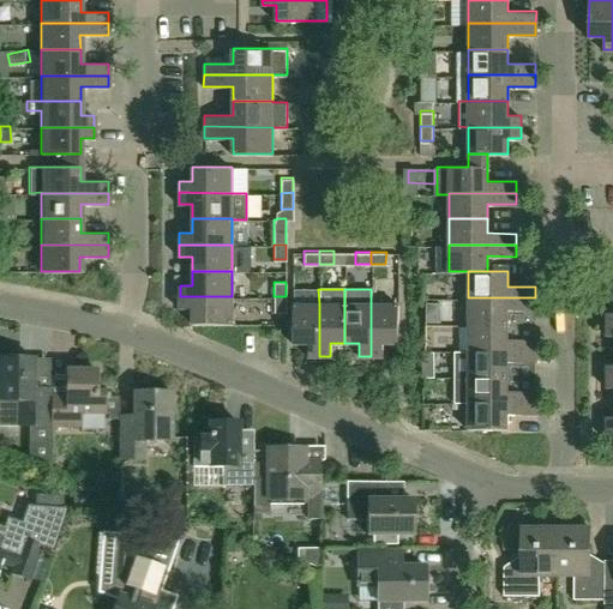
[(232,324),(232,296),(180,296),(180,308),(192,308),(192,324),(232,324)]
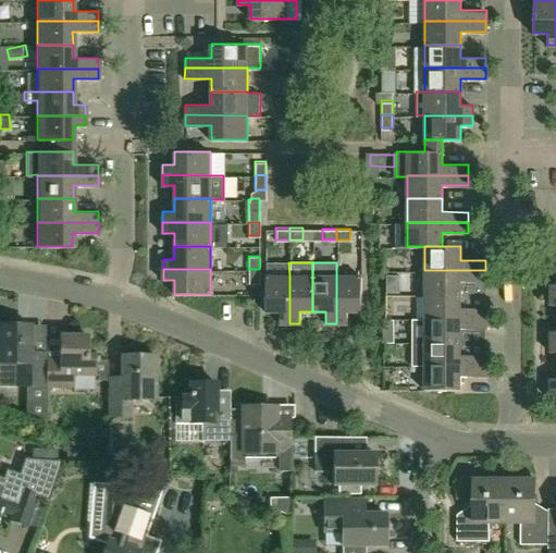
[(259,269),(248,269),(248,282),(259,282),(259,269)]
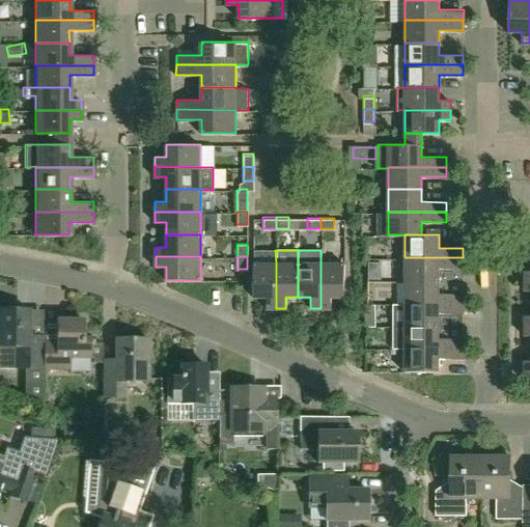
[(438,280),(438,268),(463,268),(463,257),(405,257),(405,280),(438,280)]
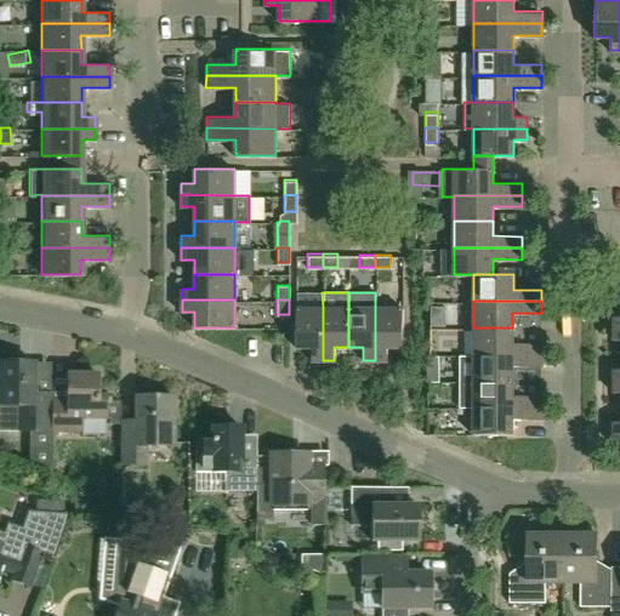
[(402,347),(402,306),(375,307),(375,360),(386,360),(386,347),(402,347)]
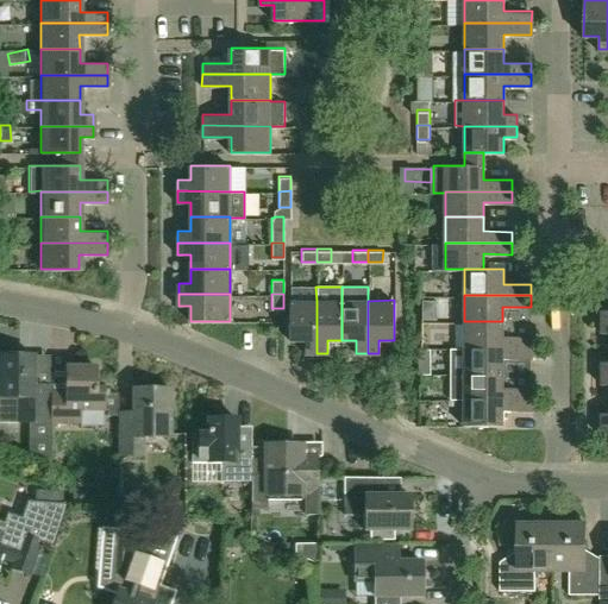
[(317,353),(317,301),(290,301),(290,320),(290,340),(305,340),(305,353),(317,353)]
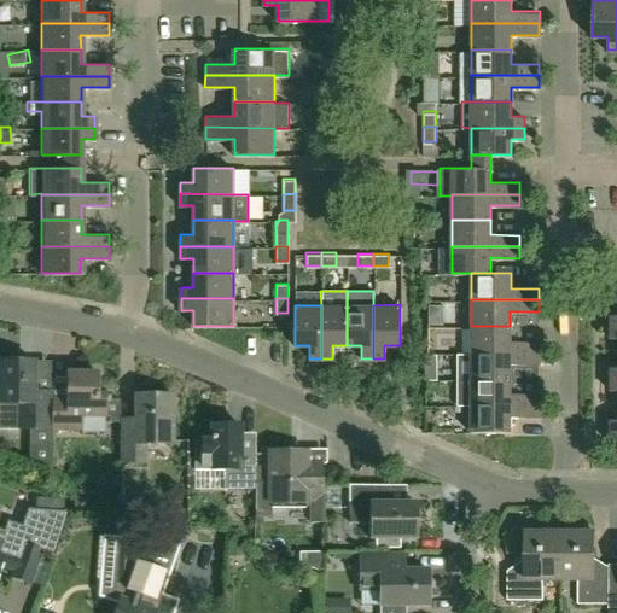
[(510,340),(510,326),(471,326),(471,351),(471,352),(539,351),(539,340),(510,340)]
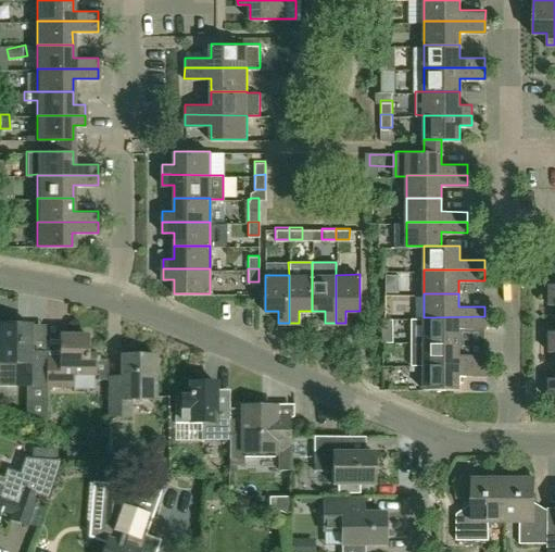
[(458,340),(458,327),(484,327),(484,316),(424,317),(424,316),(413,316),(413,340),(424,340),(458,340)]
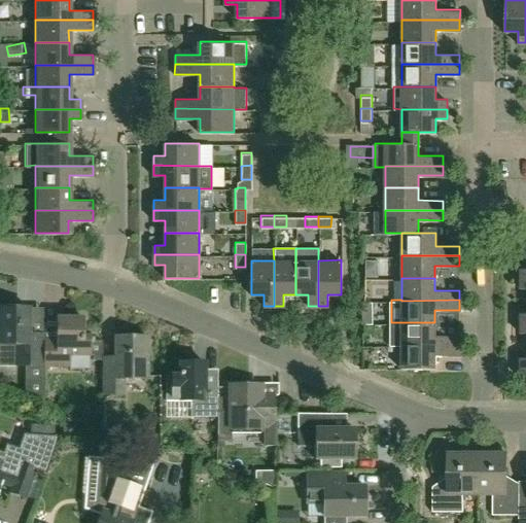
[(0,342),(1,342),(1,361),(12,361),(12,362),(42,362),(42,332),(28,332),(28,305),(0,305),(0,342)]
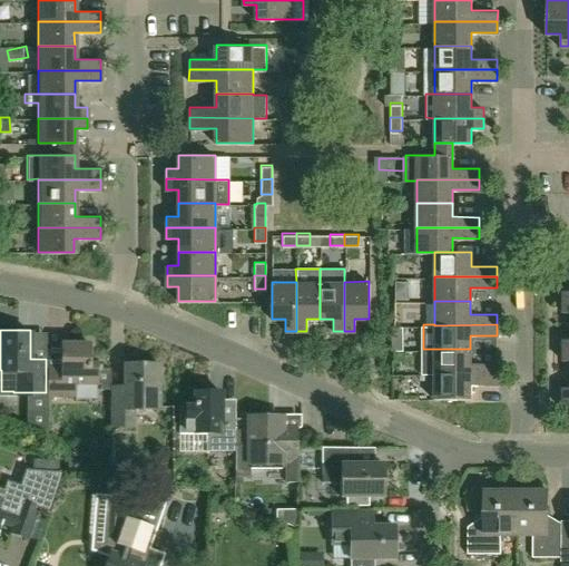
[(109,384),(109,383),(109,367),(101,367),(101,361),(88,361),(88,341),(60,341),(60,363),(47,363),(46,393),(74,394),(74,382),(96,382),(100,383),(100,384),(109,384)]
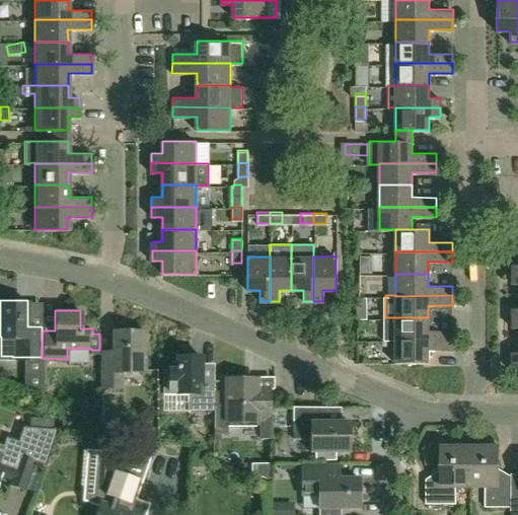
[(428,329),(428,317),(395,317),(385,317),(385,339),(395,339),(395,340),(452,339),(452,329),(428,329)]
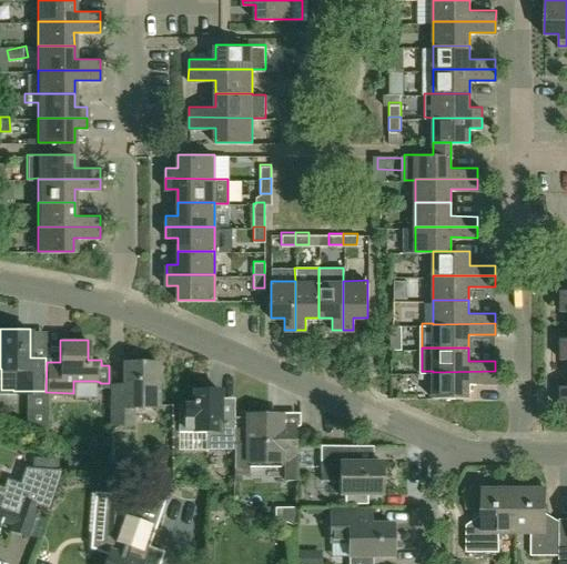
[(158,361),(140,361),(121,361),(121,382),(109,382),(109,383),(109,423),(132,423),(132,405),(158,405),(158,361)]
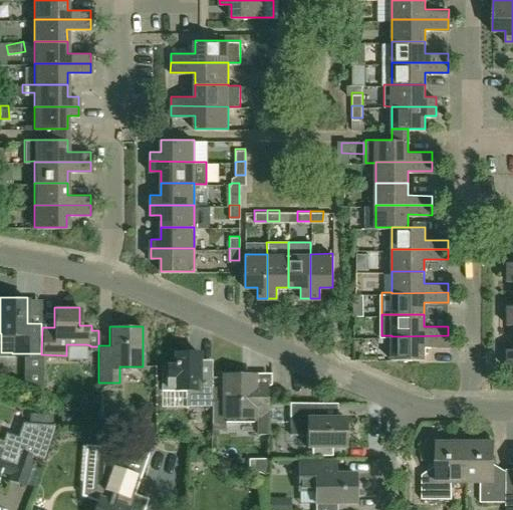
[(448,345),(448,335),(392,336),(392,358),(424,358),(424,345),(448,345)]
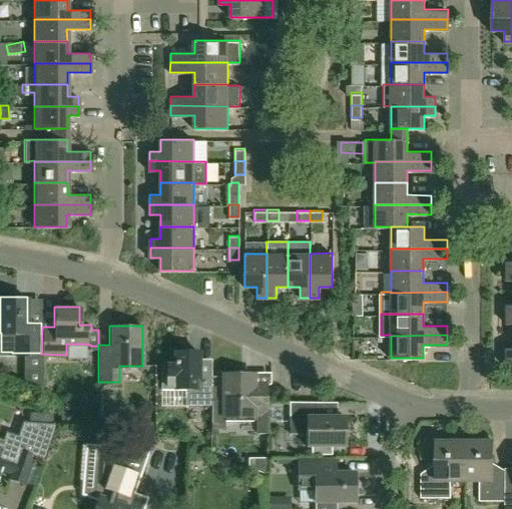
[(197,350),(173,350),(173,363),(159,364),(159,388),(184,388),(184,404),(209,404),(209,401),(209,384),(197,384),(197,350)]
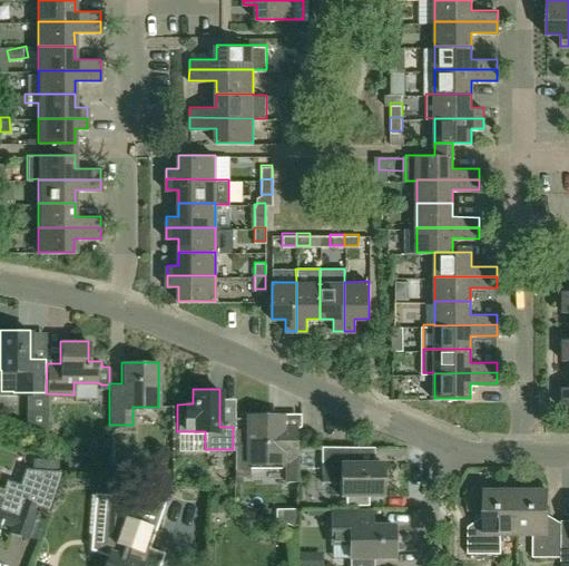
[(285,477),(295,477),(295,446),(295,426),(281,426),(281,416),(247,416),(247,446),(233,446),(233,449),(233,471),(247,470),(247,464),(281,462),(281,459),(285,459),(285,477)]
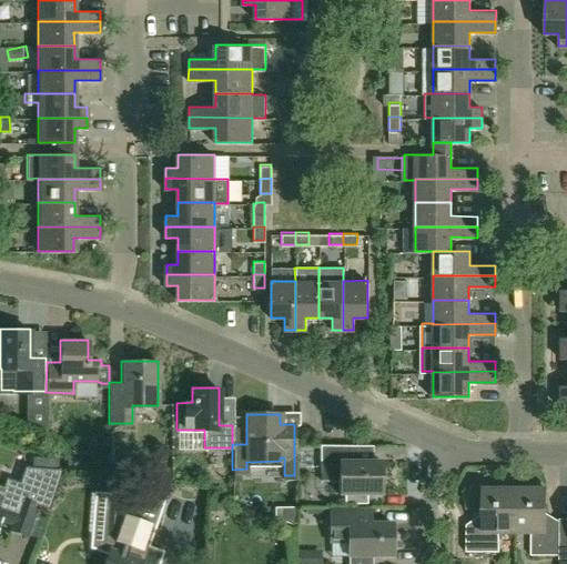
[(381,492),(380,459),(351,460),(351,444),(319,444),(320,472),(320,479),(338,479),(338,493),(381,492)]
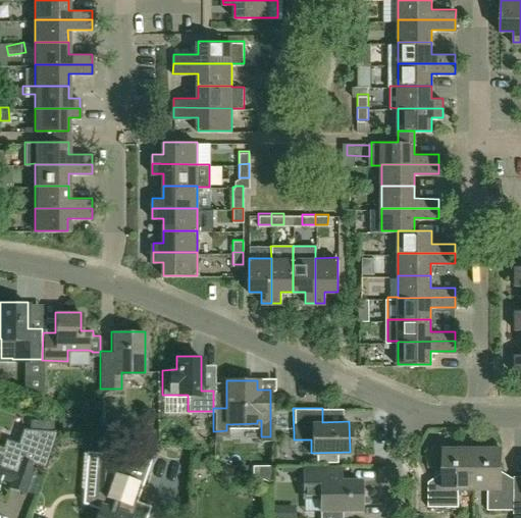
[(71,428),(72,417),(61,416),(60,426),(71,428)]
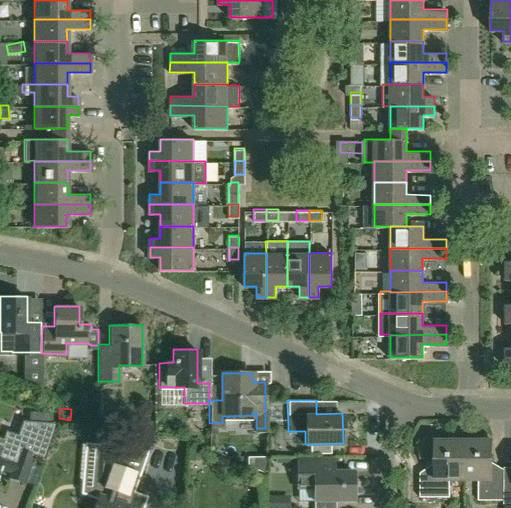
[(0,465),(11,469),(9,474),(24,479),(33,450),(44,454),(55,420),(22,418),(18,432),(4,428),(2,436),(0,435),(0,465)]
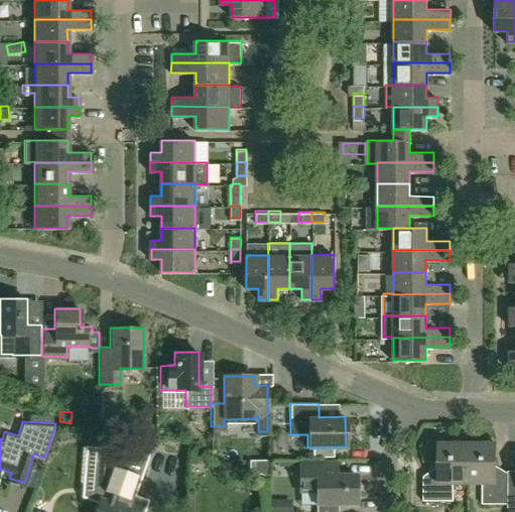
[(467,482),(467,441),(438,441),(438,475),(422,475),(422,499),(453,499),(453,482),(467,482)]
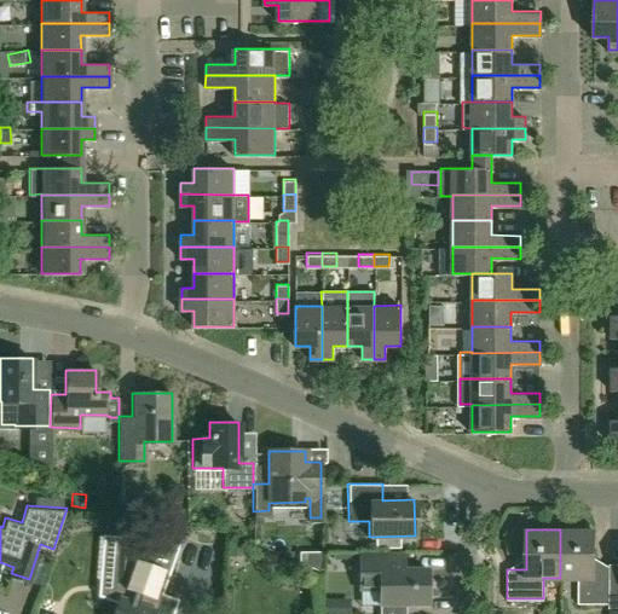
[(594,569),(594,529),(560,529),(560,578),(578,578),(578,602),(608,602),(608,573),(608,569),(594,569)]
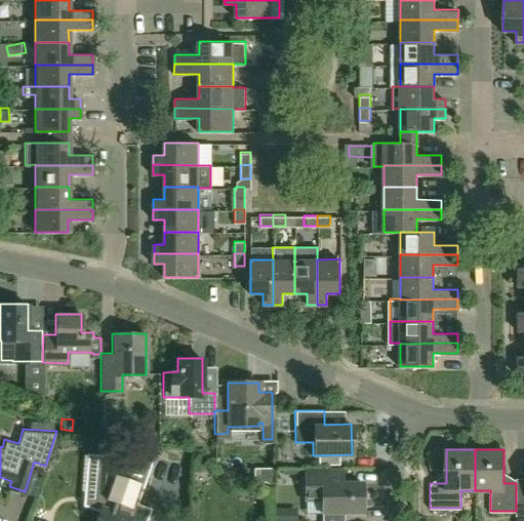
[(99,506),(93,520),(145,520),(151,507),(133,501),(136,492),(140,494),(149,471),(119,461),(119,454),(98,453),(97,454),(104,455),(98,471),(95,505),(99,506)]
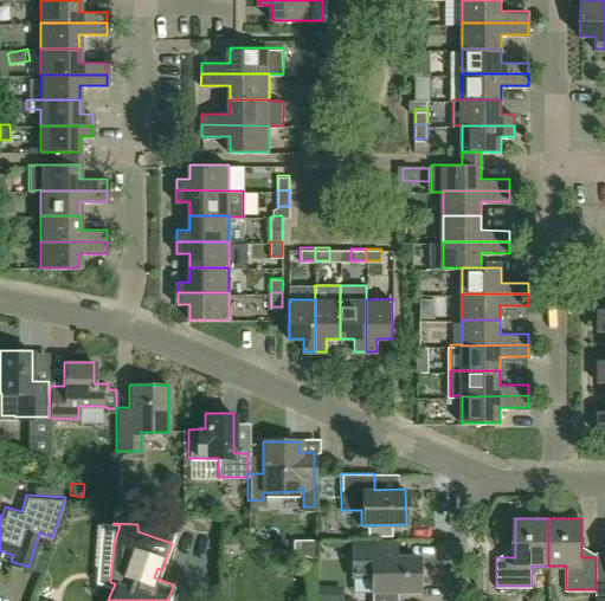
[(233,543),(235,534),(224,532),(224,542),(233,543)]
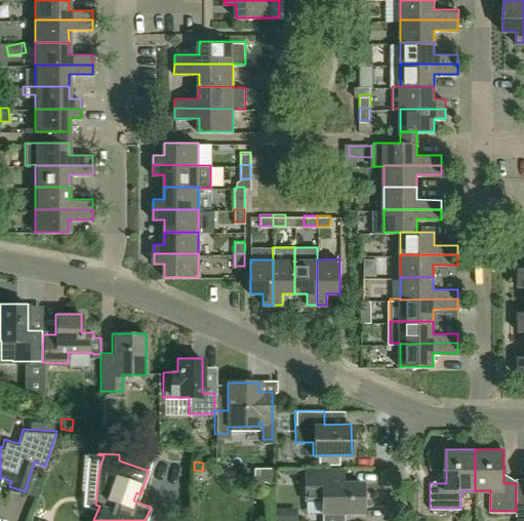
[(343,520),(343,512),(362,512),(362,481),(341,482),(340,468),(304,469),(304,491),(320,491),(320,520),(343,520)]
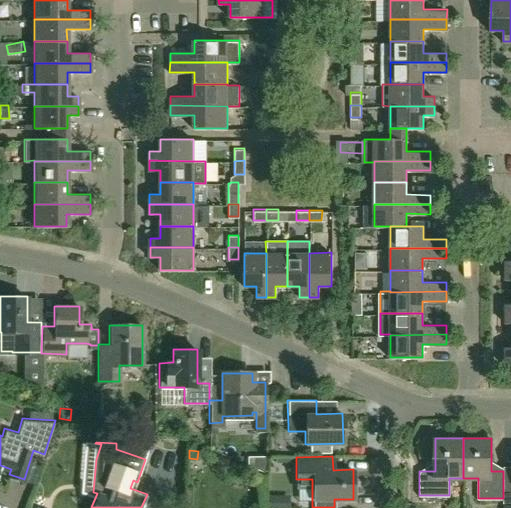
[(284,507),(284,494),(268,494),(267,507),(284,507)]
